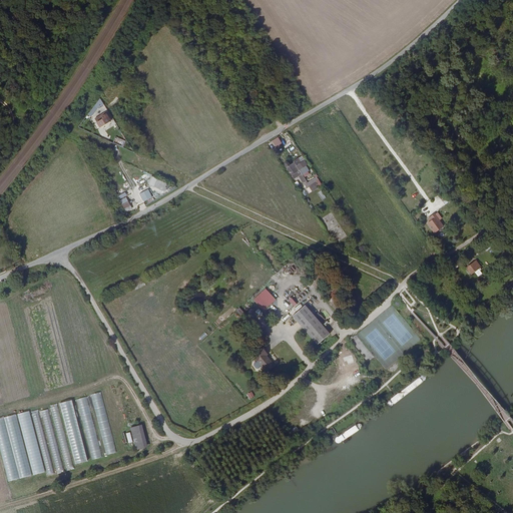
[(108,104),(110,106),(119,100),(117,97),(108,104)]
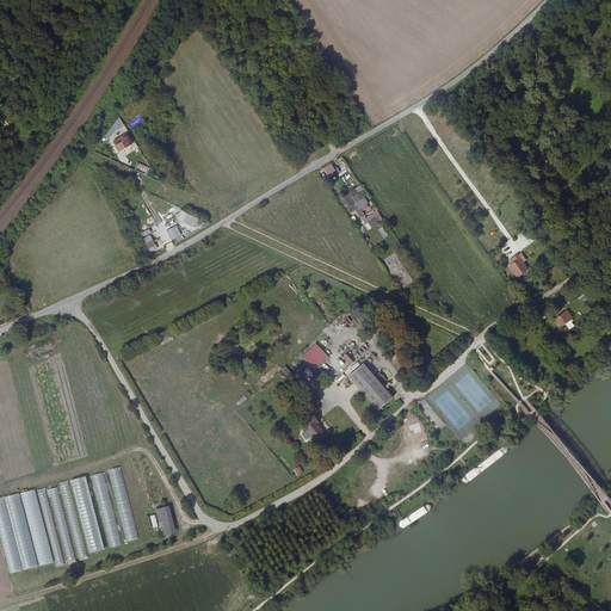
[(118,118),(104,136),(109,140),(123,122),(118,118)]
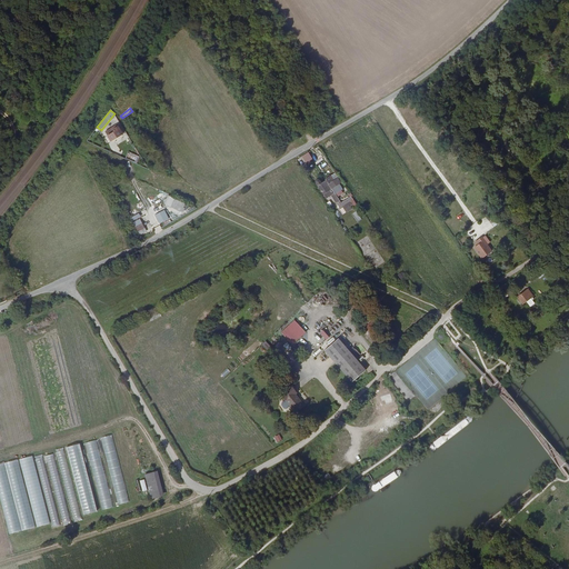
[(121,133),(118,127),(112,129),(113,131),(107,137),(109,141),(121,133)]
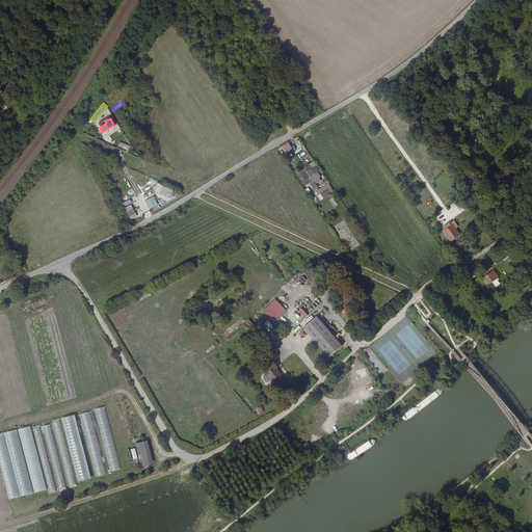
[(291,147),(287,140),(282,143),(286,150),(291,147)]
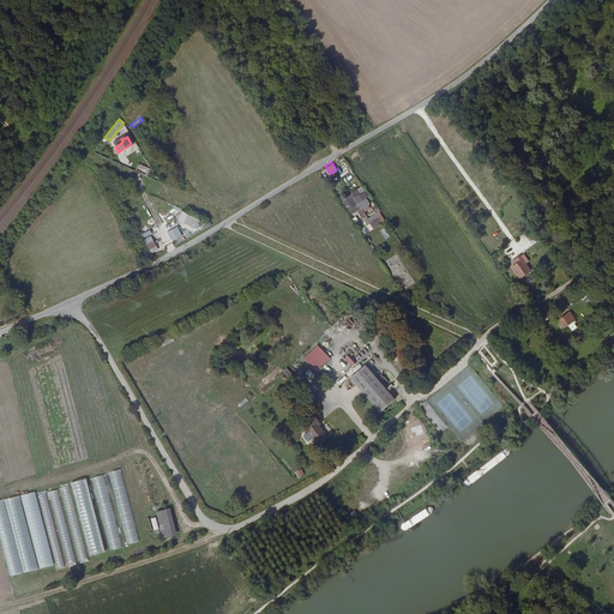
[(355,198),(357,203),(367,197),(363,192),(355,198)]
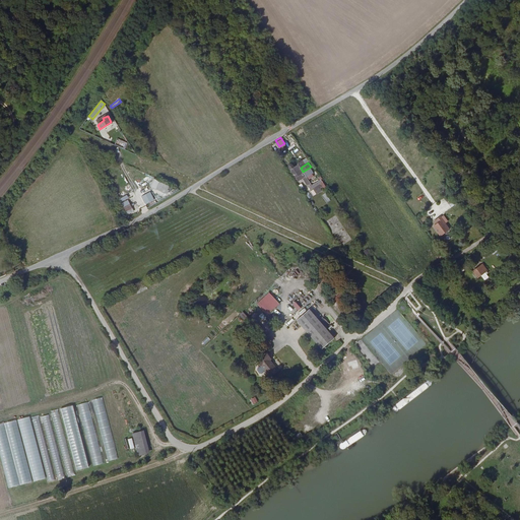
[(301,168),(298,165),(295,167),(293,165),(291,165),(288,166),(288,168),(296,177),(303,172),(301,168)]
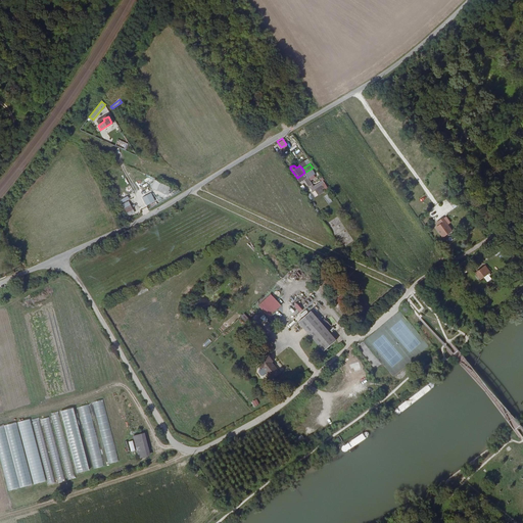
[(154,179),(151,187),(168,195),(172,187),(154,179)]
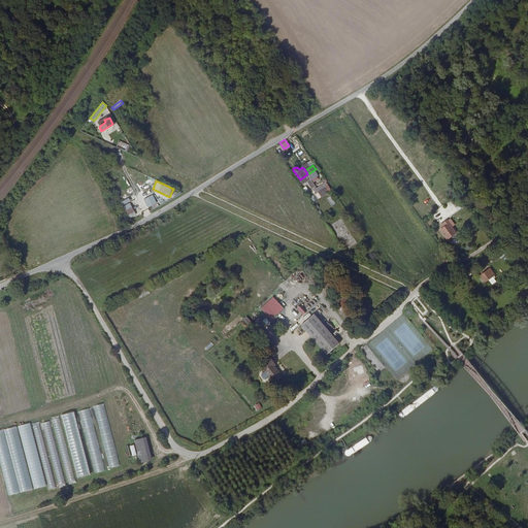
[(331,190),(325,182),(317,188),(318,190),(324,186),(328,192),(331,190)]
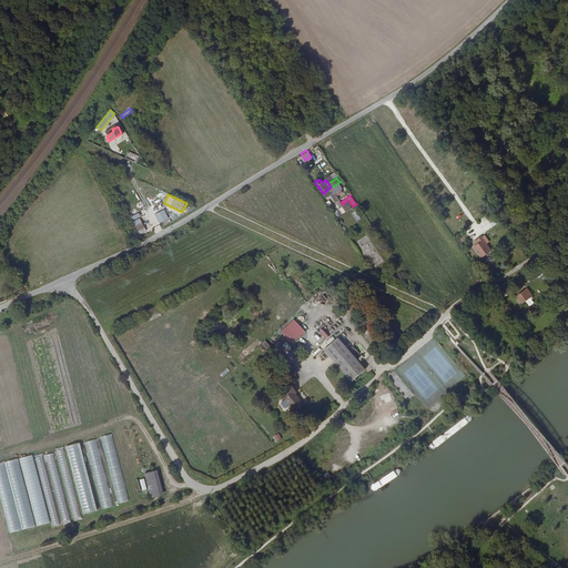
[(342,204),(341,202),(336,196),(332,199),(337,206),(342,204)]
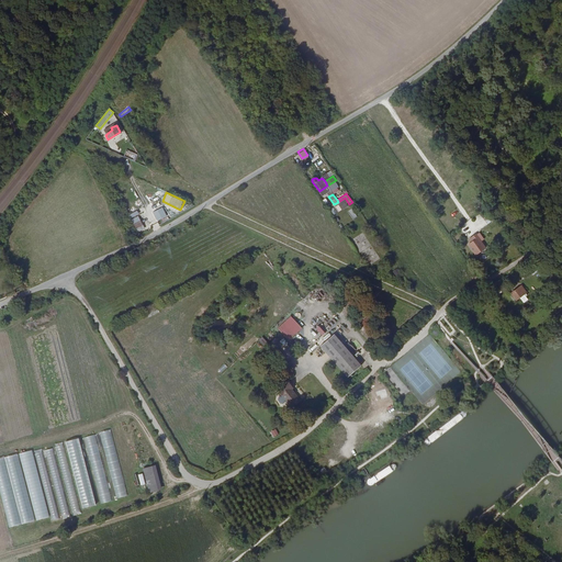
[(352,218),(357,216),(352,209),(348,211),(352,218)]
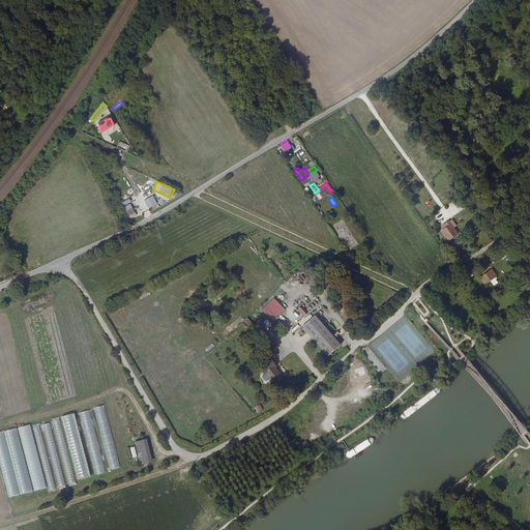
[(124,207),(130,219),(137,215),(130,203),(124,207)]
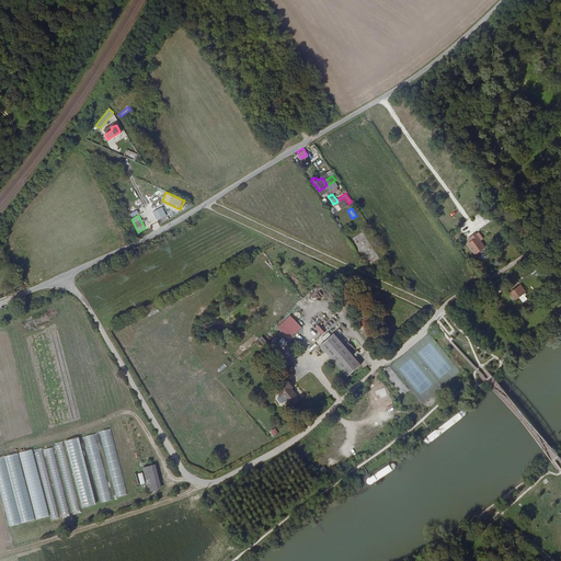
[(485,247),(481,240),(471,248),(476,253),(485,247)]
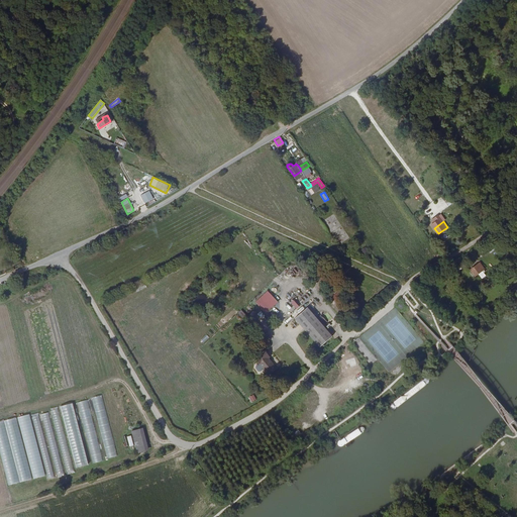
[(475,275),(484,269),(480,264),(471,271),(475,275)]
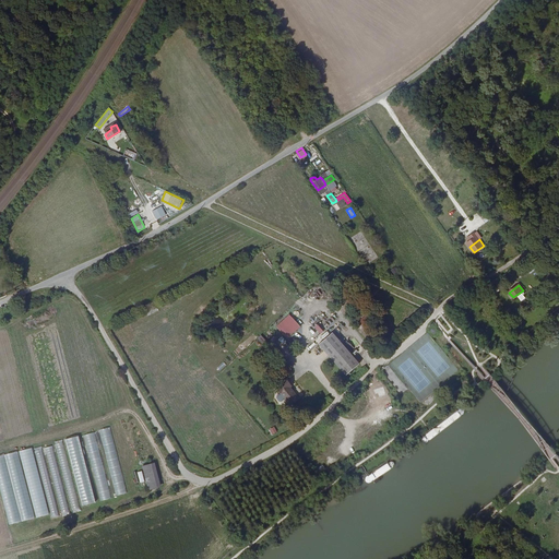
[(292,343),(306,333),(297,320),(283,330),(292,343)]
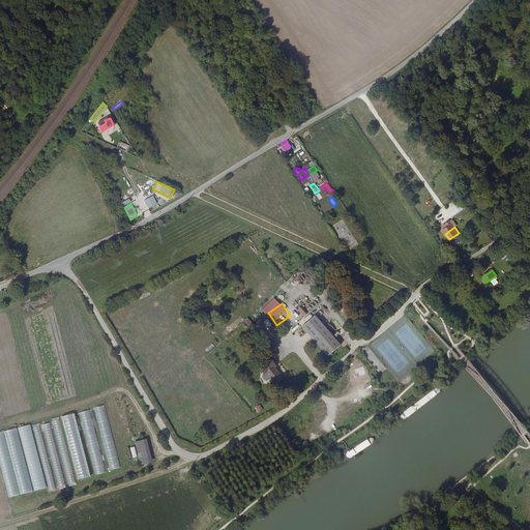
[(304,317),(307,314),(301,306),(298,310),(304,317)]
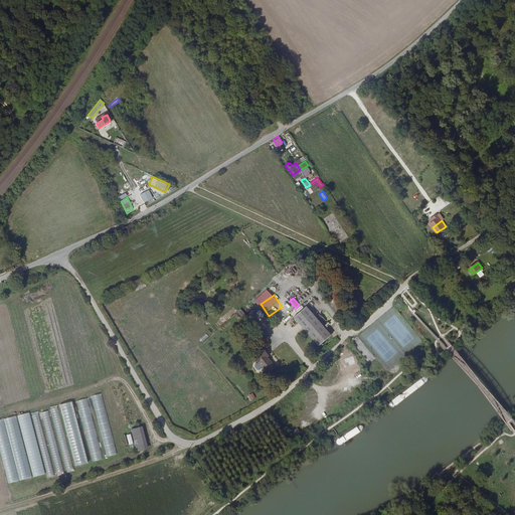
[(319,349),(334,338),(309,303),(298,310),(302,315),(297,319),(319,349)]
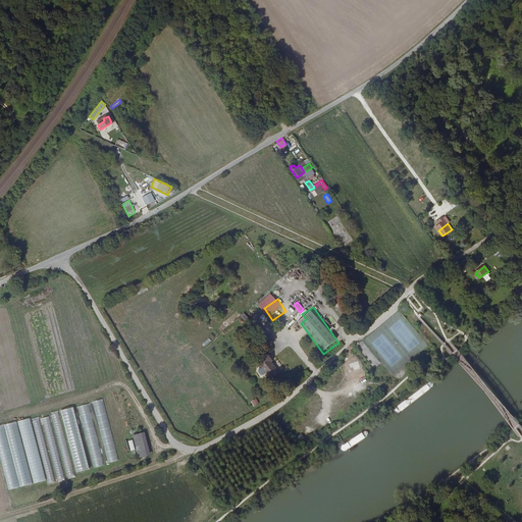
[(270,378),(279,372),(271,361),(272,360),(268,352),(257,358),(270,378)]
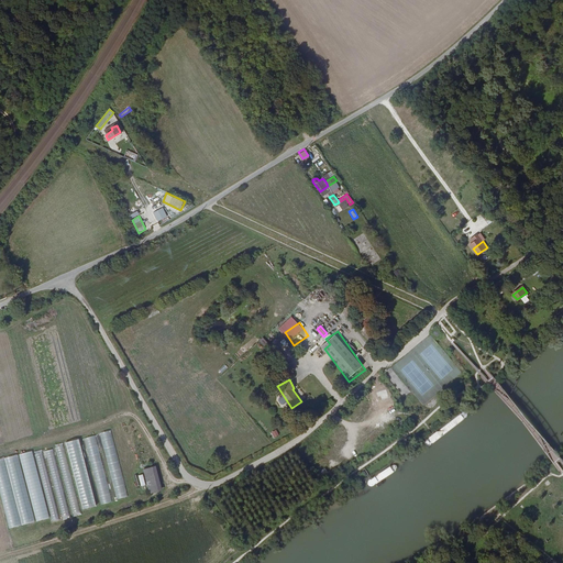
[(110,430),(0,459),(0,497),(8,528),(128,497),(110,430)]
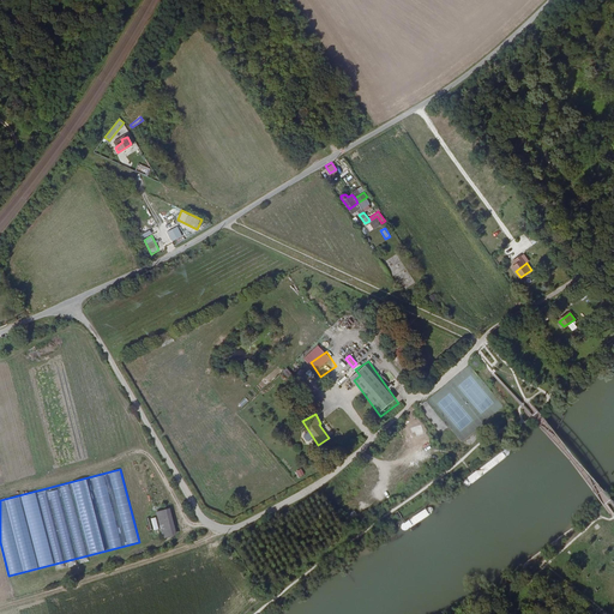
[(169,504),(150,509),(151,513),(157,512),(162,539),(178,536),(169,504)]
